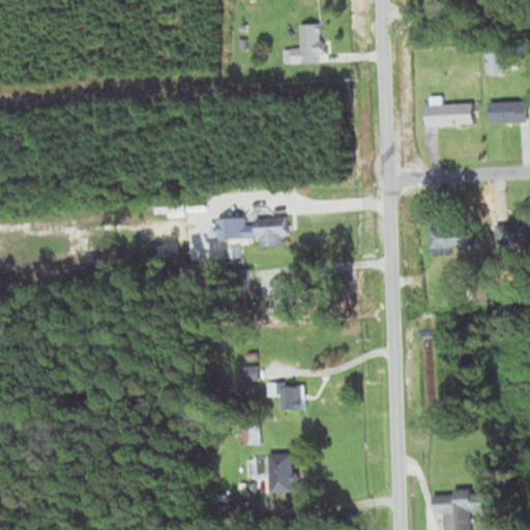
[(299,23),(300,45),(282,45),(282,62),(320,62),(320,51),(327,52),(327,38),(322,37),(321,20),(299,23)]
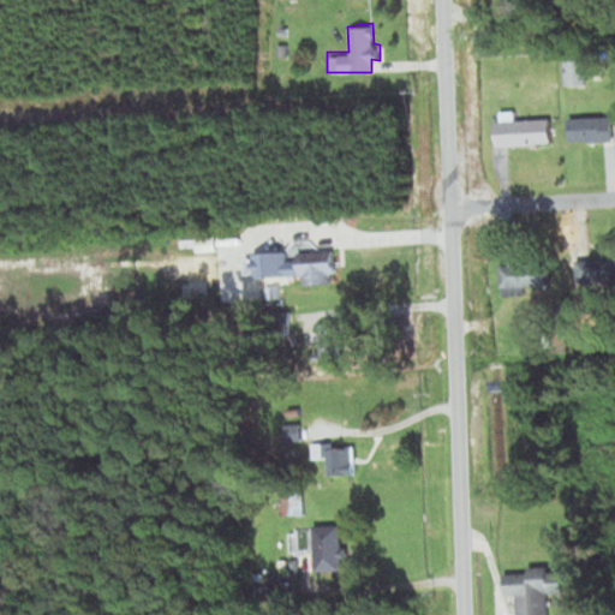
[(499,109),(501,149),(555,144),(553,117),(517,120),(515,108),(499,109)]
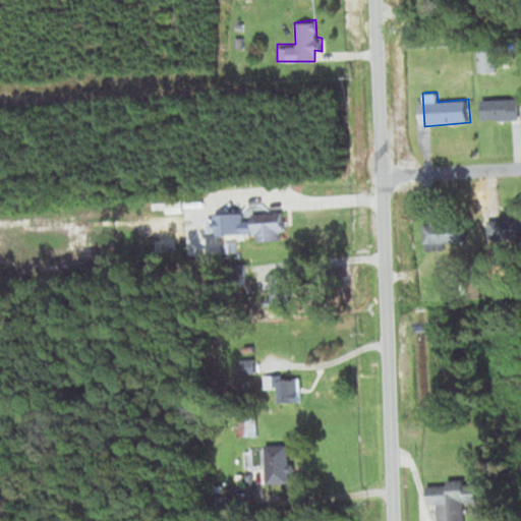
[(520,94),(482,97),(484,120),(520,117),(520,94)]
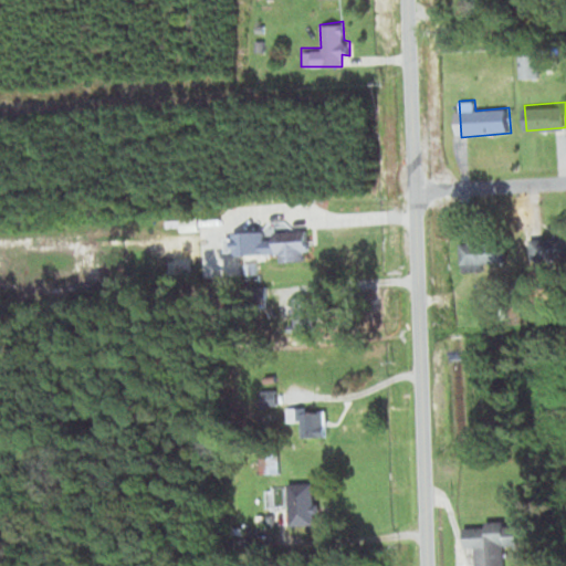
[(272,231),(274,254),(283,253),(284,262),(307,260),(306,251),(314,251),(312,228),(272,231)]
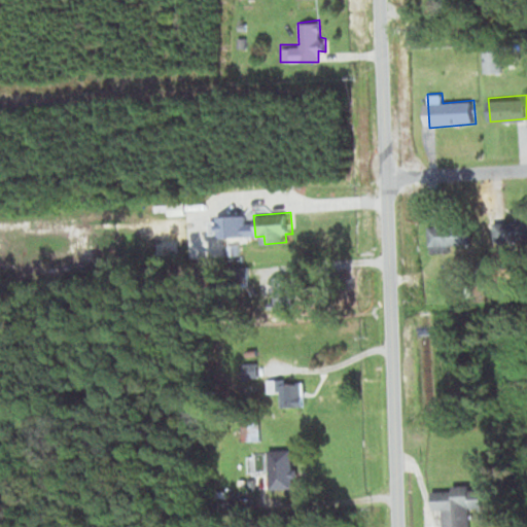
[(427,225),(430,256),(451,254),(450,247),(473,245),(471,221),(427,225)]
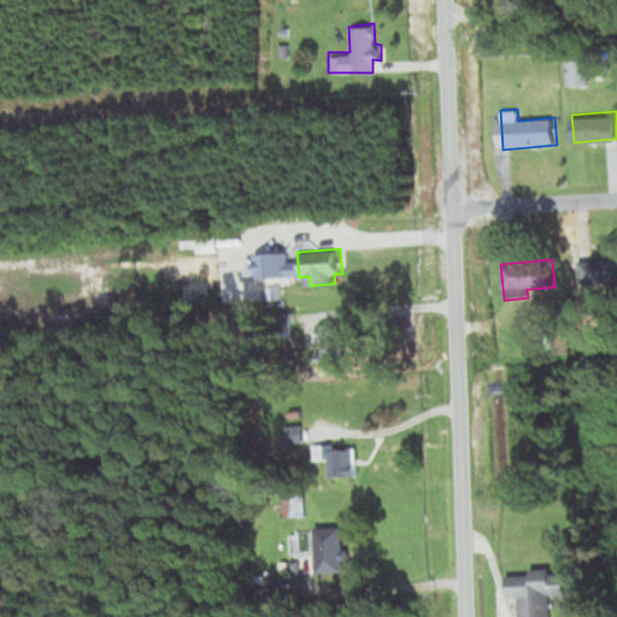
[(265,287),(282,286),(282,297),(266,298),(265,287)]
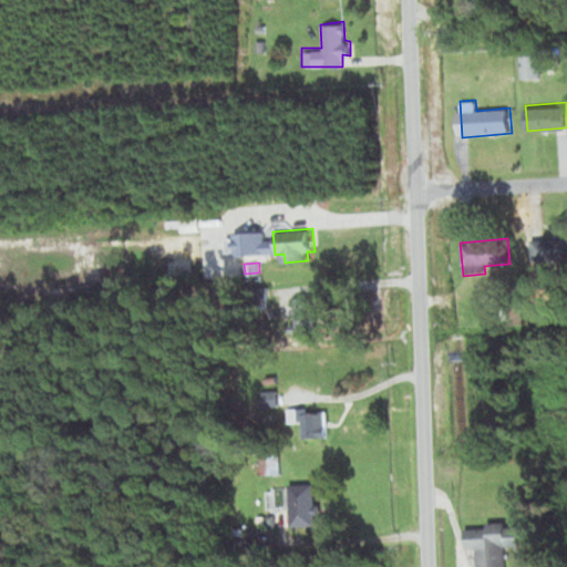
[(294,299),(323,298),(325,339),(295,340),(294,299)]
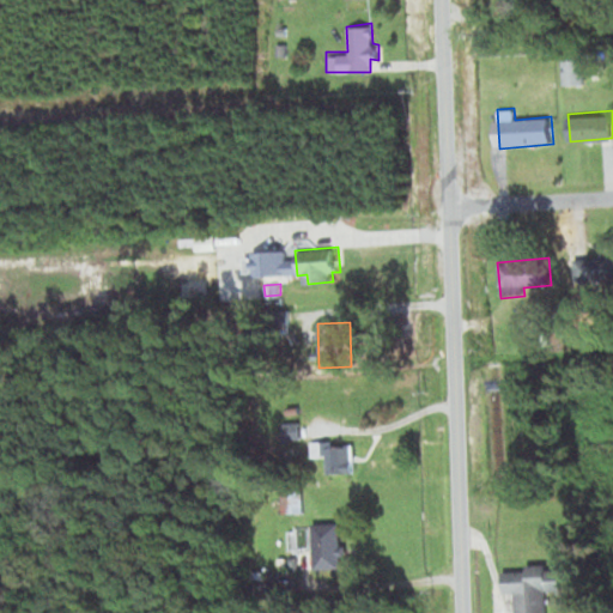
[(536,332),(550,331),(552,347),(539,349),(536,332)]
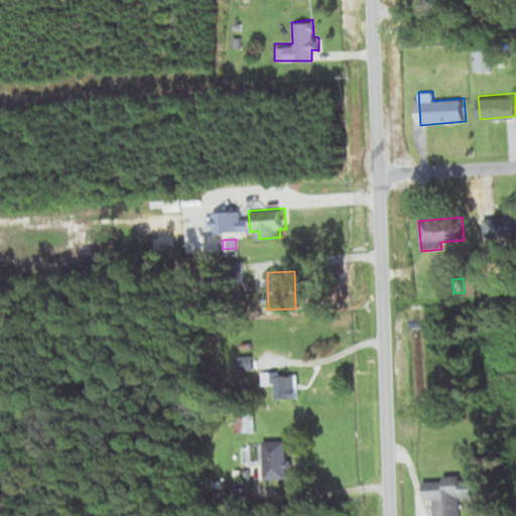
[(262,368),(262,381),(284,380),(285,398),(304,396),(304,385),(311,364),(262,368)]
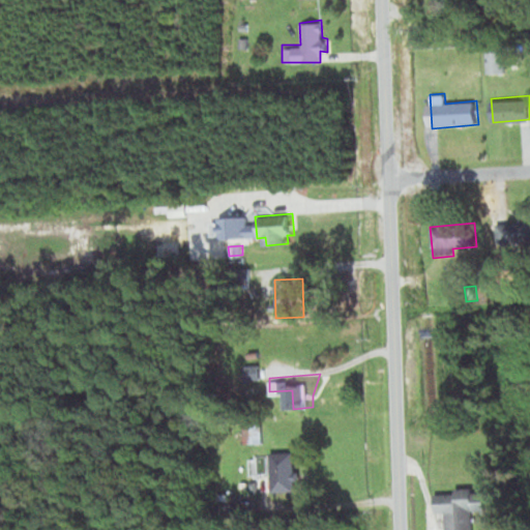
[(252,427),(263,427),(264,443),(253,443),(252,427)]
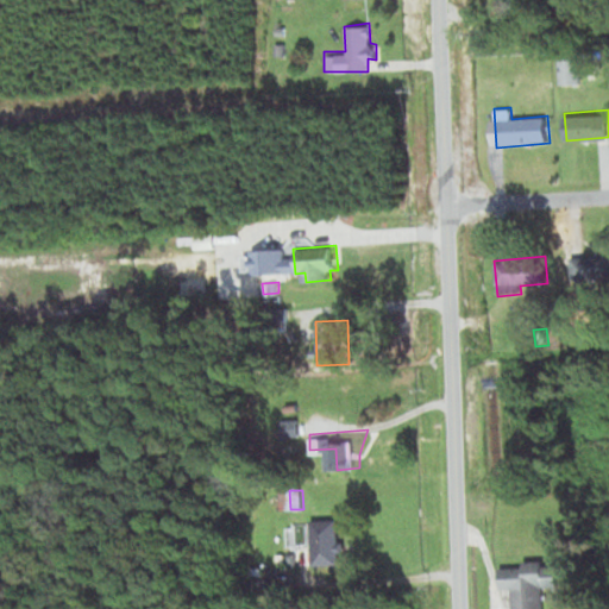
[(308,520),(312,566),(350,564),(349,544),(340,544),(338,519),(308,520)]
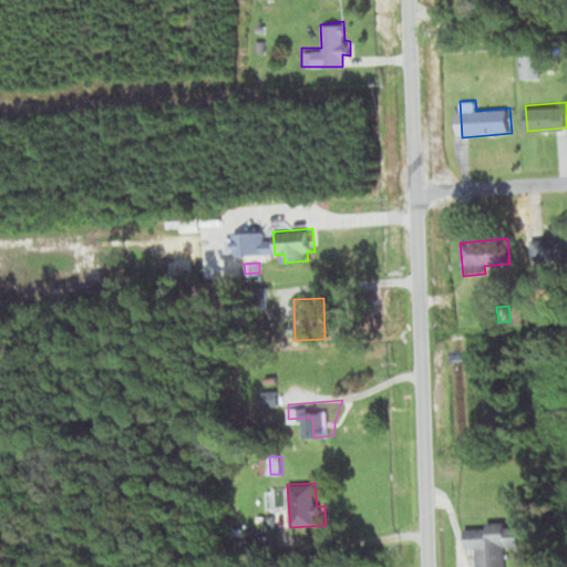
[(265,491),(274,491),(274,508),(264,508),(265,491)]
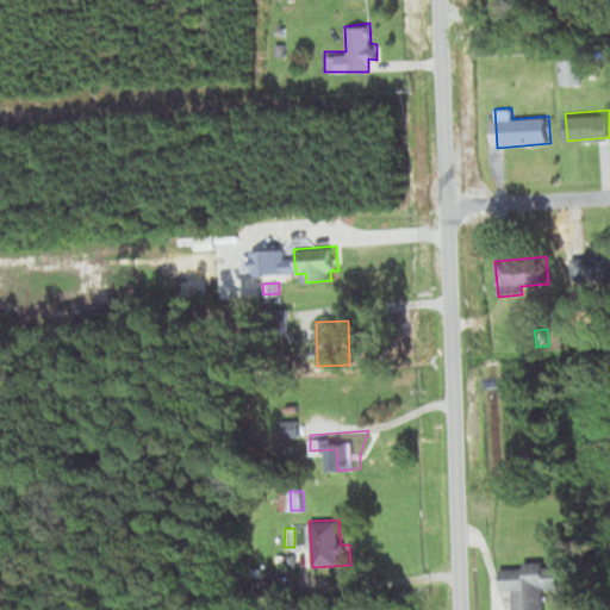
[(275,552),(285,553),(284,562),(274,561),(275,552)]
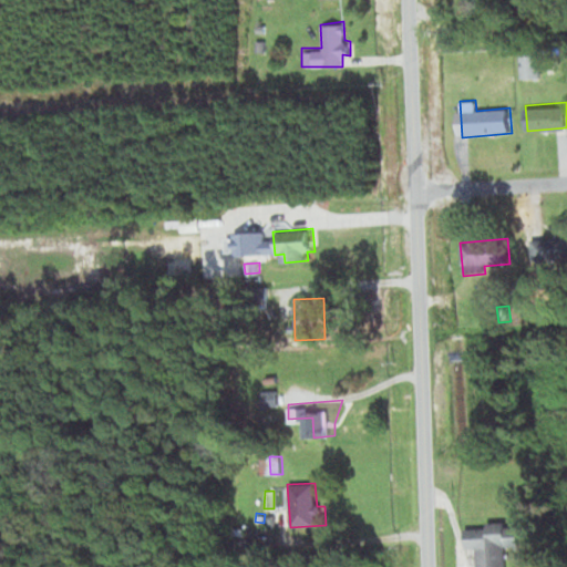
[(245,527),(257,528),(256,537),(245,536),(245,527)]
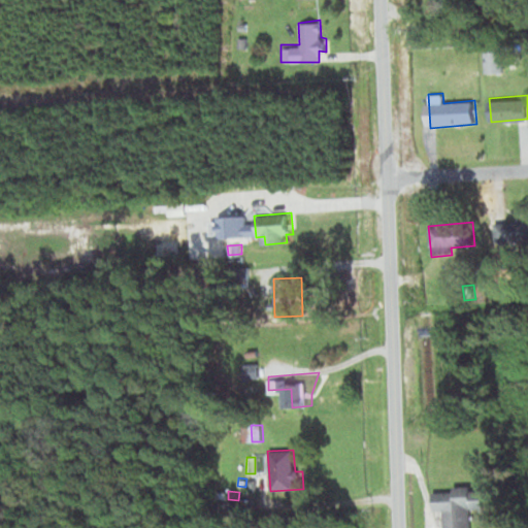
[(432,493),(433,509),(443,508),(443,527),(473,527),(473,510),(486,510),(485,491),(432,493)]
